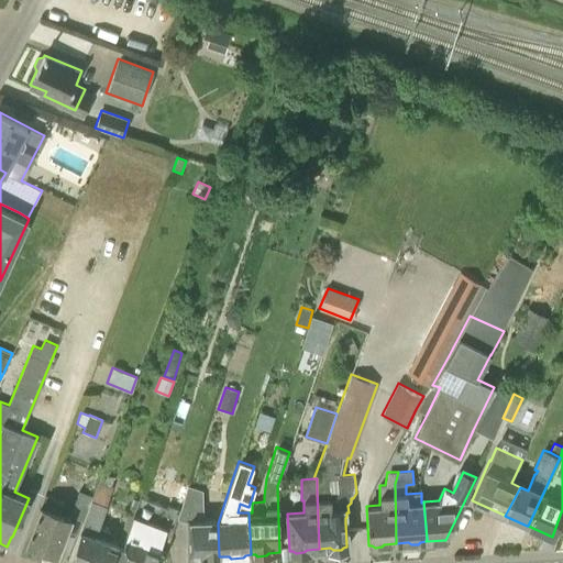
[(91,498),(107,504),(113,486),(111,485),(99,481),(92,496),(91,498)]
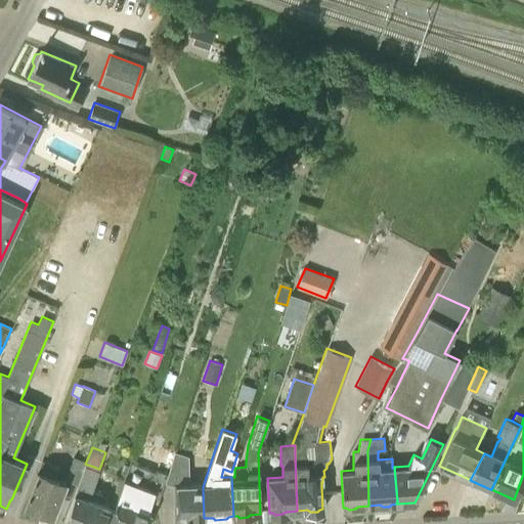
[(204,518),(203,487),(188,487),(187,457),(176,454),(169,474),(167,483),(176,486),(176,519),(191,519),(193,522),(201,521),(203,519),(204,518)]
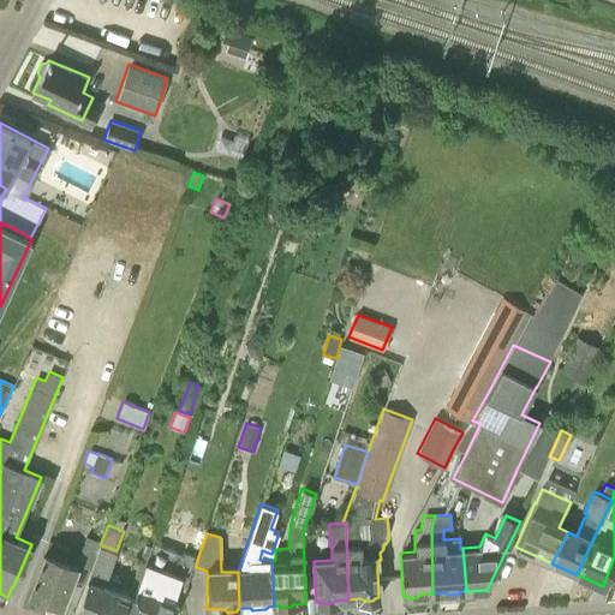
[(76,563),(91,568),(100,544),(101,542),(87,536),(76,563)]
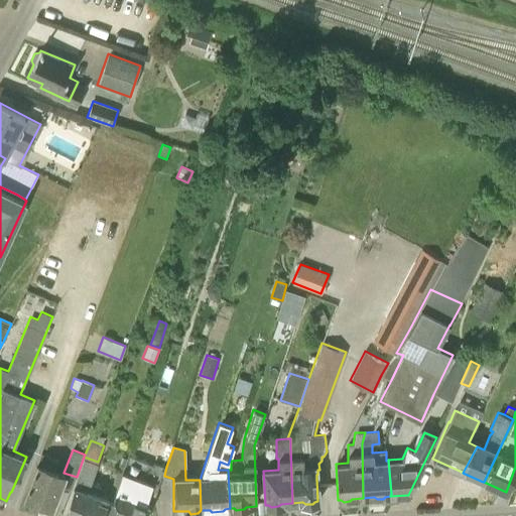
[(66,475),(54,471),(58,460),(41,453),(23,496),(26,497),(26,499),(37,503),(38,502),(51,507),(66,475)]
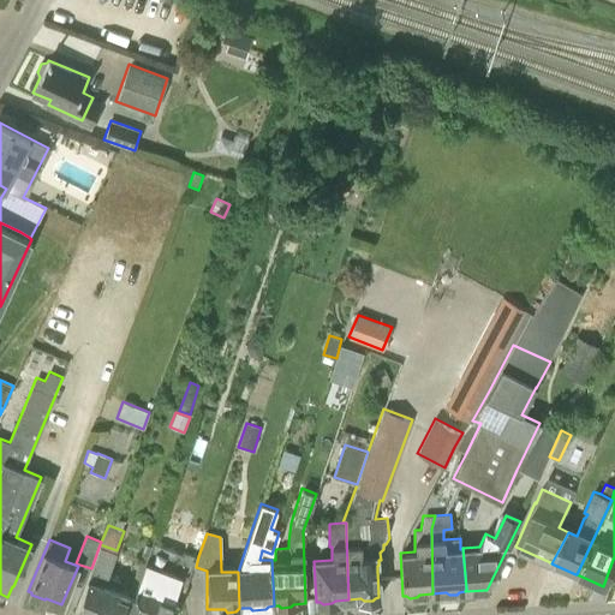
[(150,547),(133,595),(126,592),(120,614),(124,614),(172,614),(178,603),(174,602),(178,590),(187,592),(196,567),(198,556),(183,551),(181,554),(151,543),(150,547)]
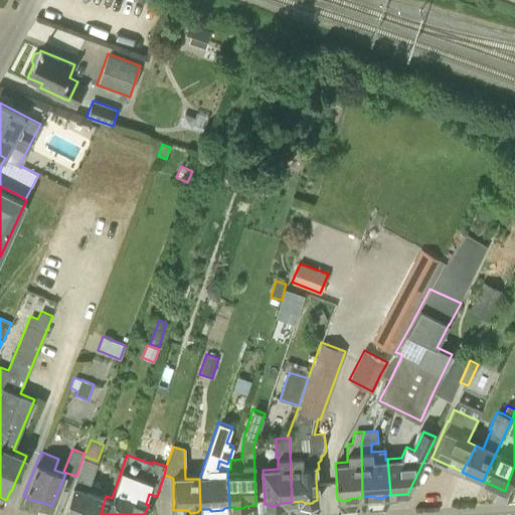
[(98,462),(98,461),(83,456),(76,476),(62,511),(71,514),(100,514),(101,514),(106,496),(98,493),(100,487),(90,484),(98,462)]
